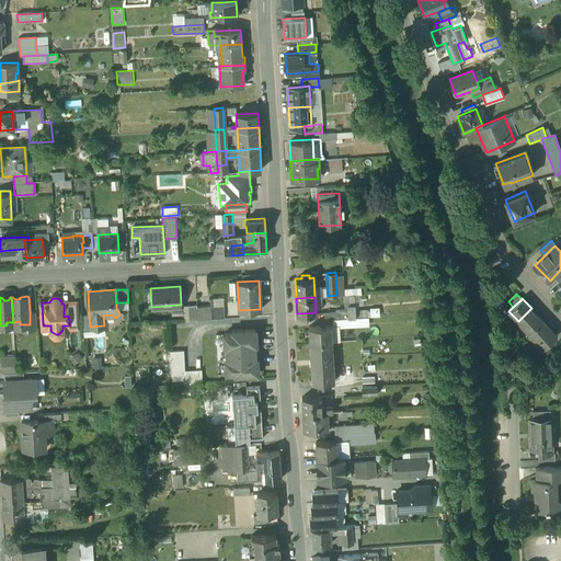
[(75,302),(64,304),(64,317),(68,316),(69,320),(76,320),(75,302)]
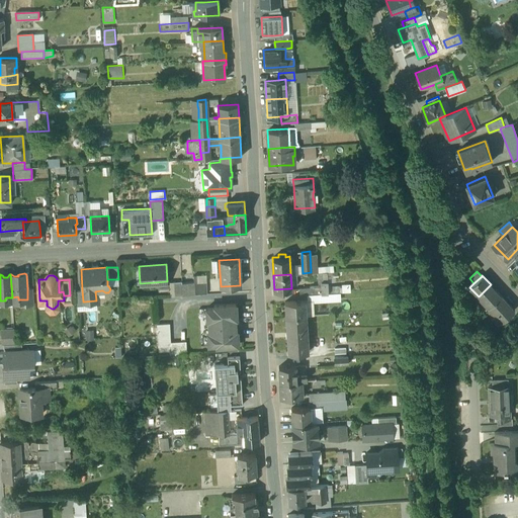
[(181,280),(174,280),(175,295),(182,294),(182,282),(181,280)]
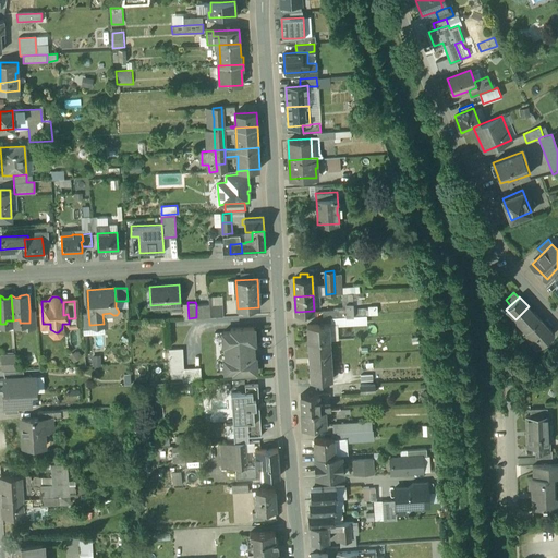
[(221,303),(209,304),(209,317),(222,316),(221,303)]
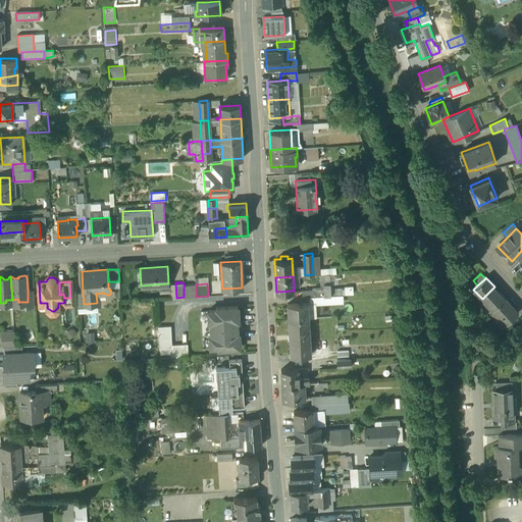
[(196,284),(184,284),(184,297),(196,297),(196,284)]
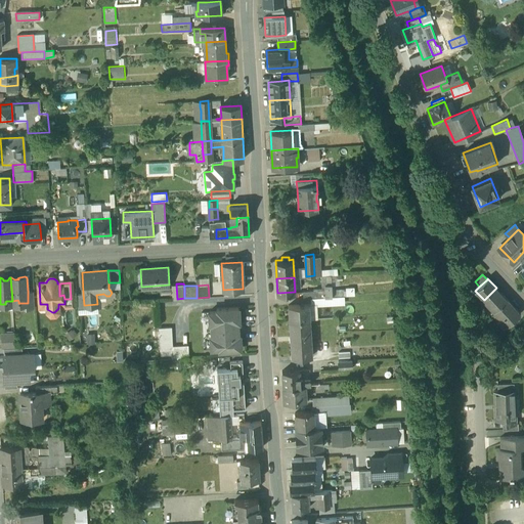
[(496,288),(484,300),(494,311),(507,300),(496,288)]
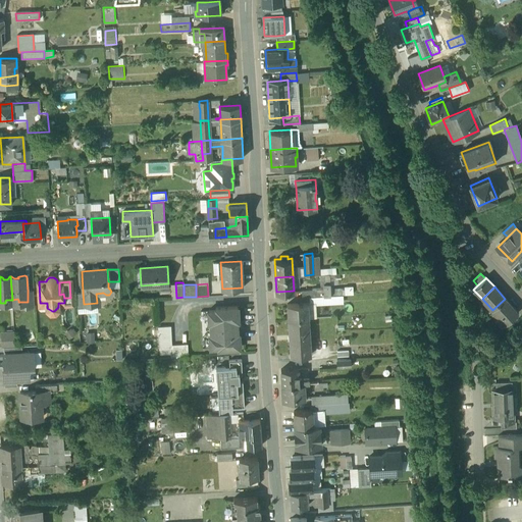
[(492,310),(489,313),(502,326),(517,312),(505,299),(492,310)]
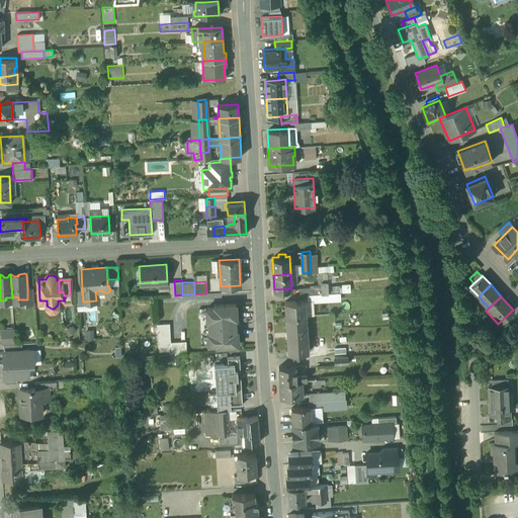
[(305,299),(284,300),(285,317),(306,316),(305,299)]
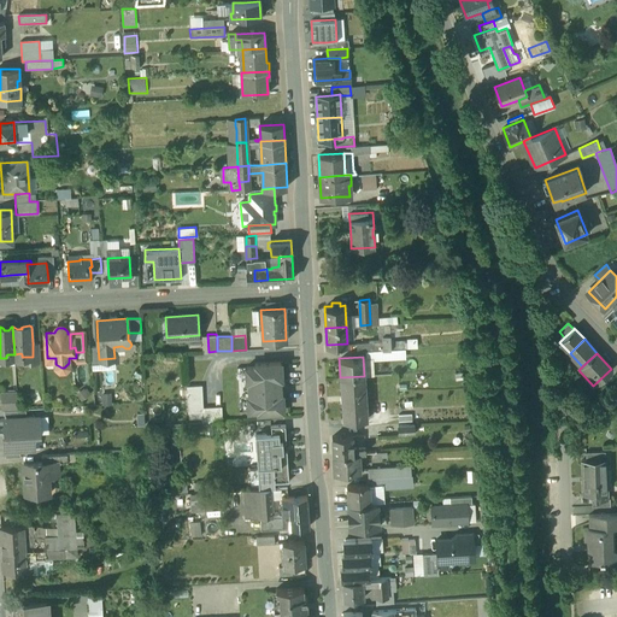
[(281,362),(254,363),(256,365),(246,366),(246,381),(248,381),(250,395),(247,395),(248,410),(258,410),(258,412),(283,410),(283,393),(277,394),(277,391),(280,391),(280,382),(277,382),(276,378),(282,378),(281,362)]
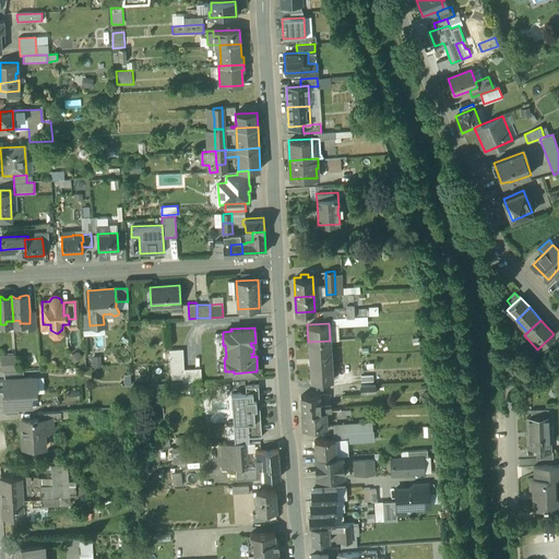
[(330,341),(308,342),(310,381),(332,380),(330,341)]
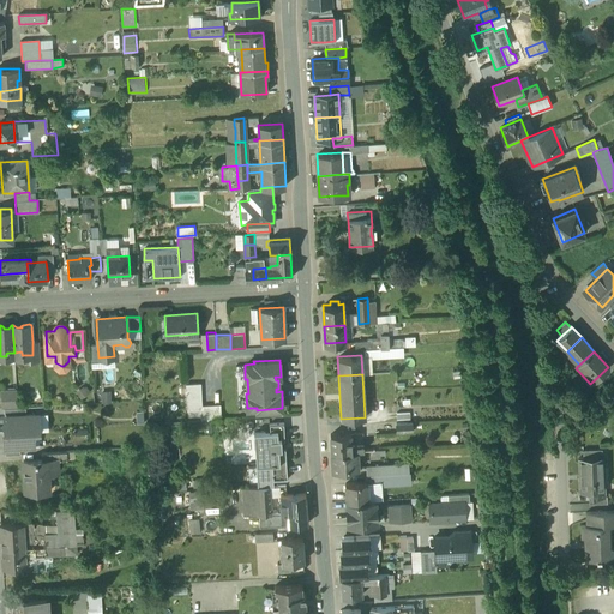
[(200,384),(186,384),(187,403),(202,402),(200,384)]
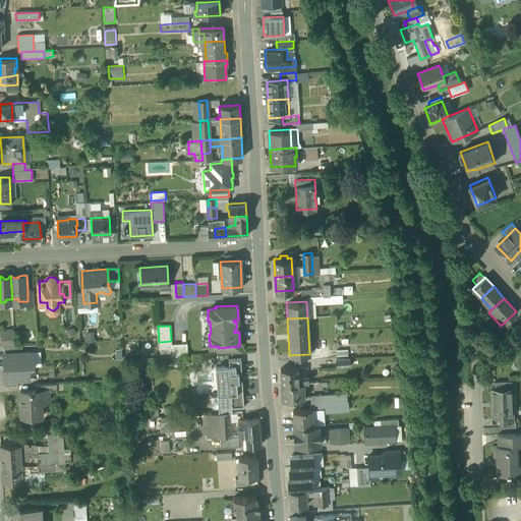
[(71,328),(65,332),(69,337),(75,332),(71,328)]
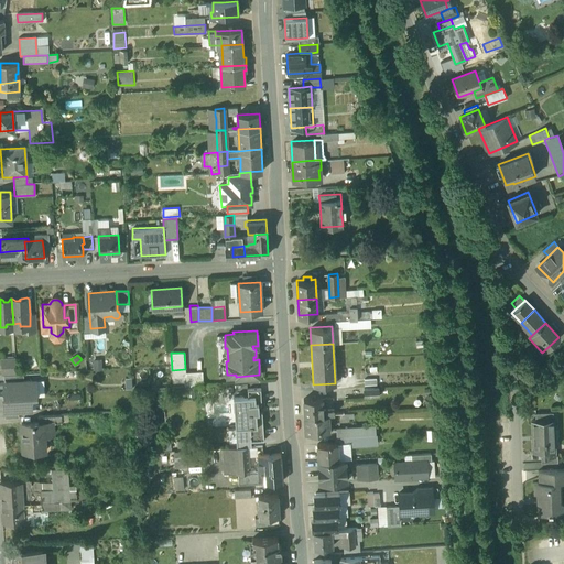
[(15,357),(1,357),(2,375),(3,375),(15,373),(15,357)]
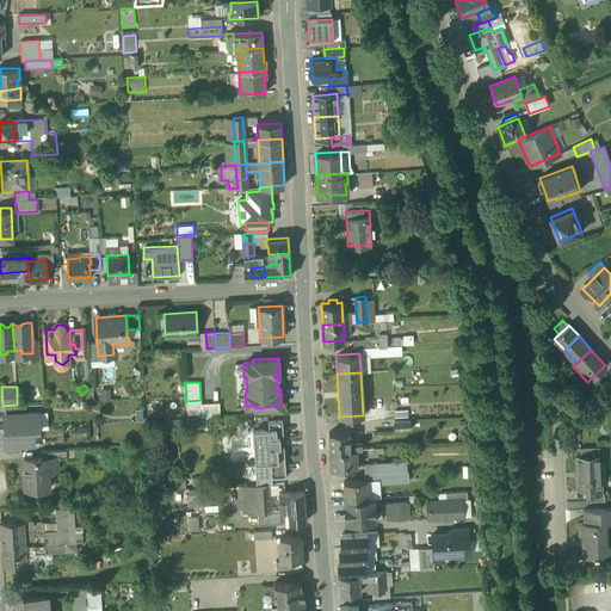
[(111,399),(111,388),(102,388),(103,400),(111,399)]
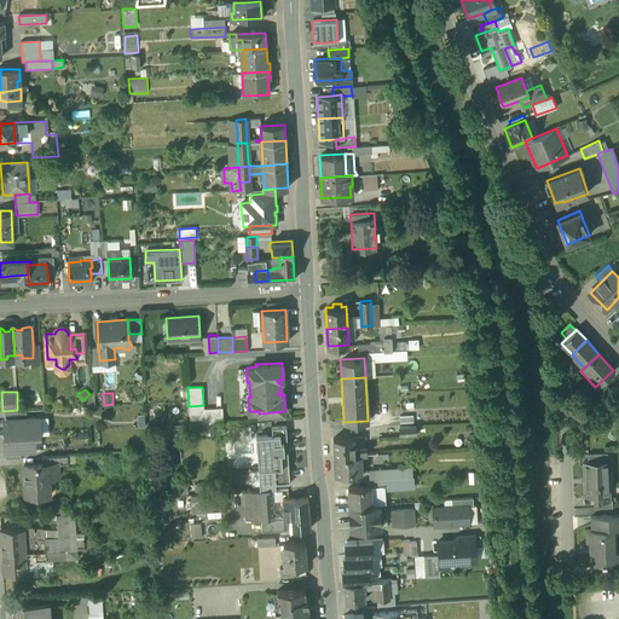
[(221,408),(203,409),(203,412),(203,423),(223,422),(221,408)]
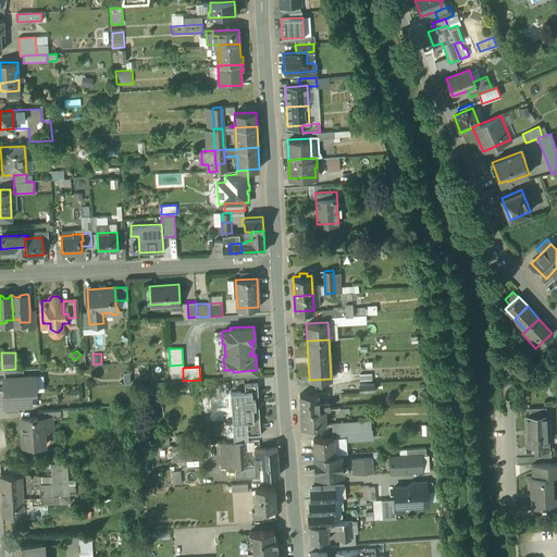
[(539,370),(533,380),(540,383),(545,373),(539,370)]
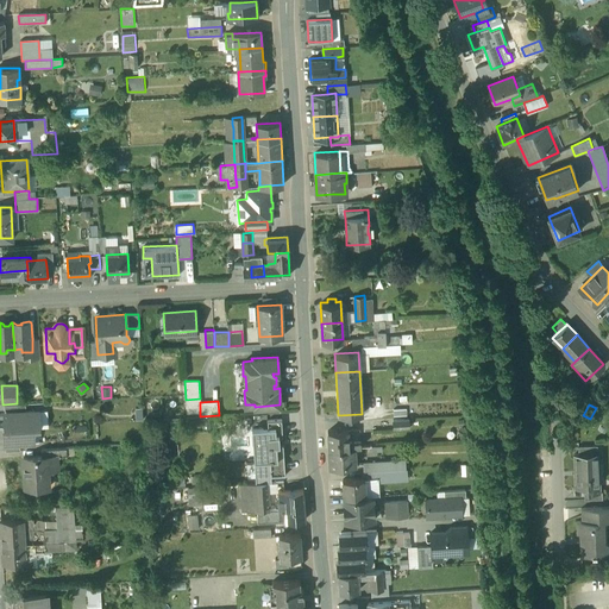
[(26,410),(5,412),(5,428),(32,427),(38,427),(38,410),(26,410)]
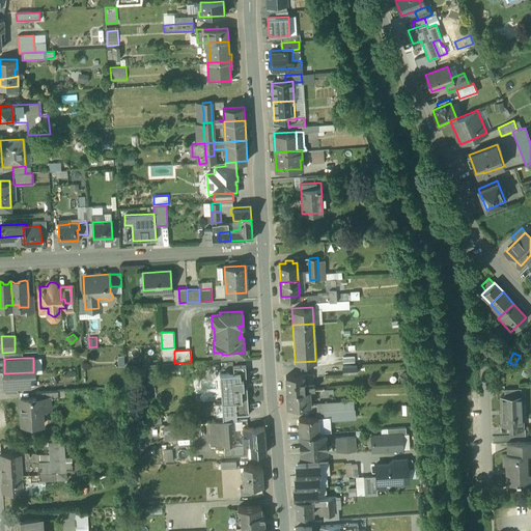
[(245,365),(232,366),(232,373),(233,373),(234,378),(246,376),(245,365)]
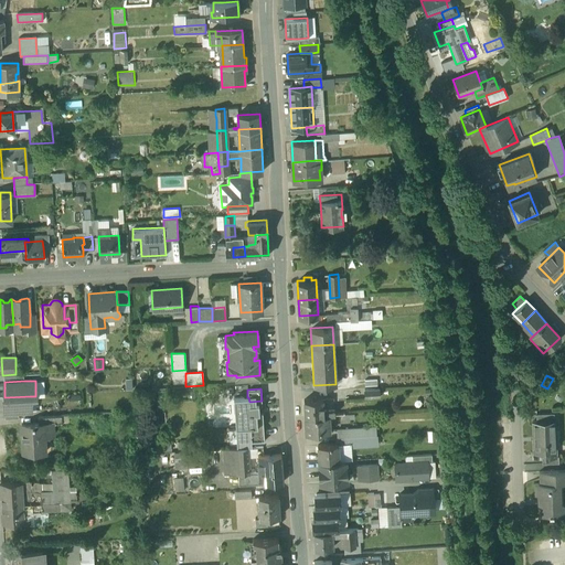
[(30,396),(4,397),(3,397),(4,412),(18,411),(31,409),(30,396)]
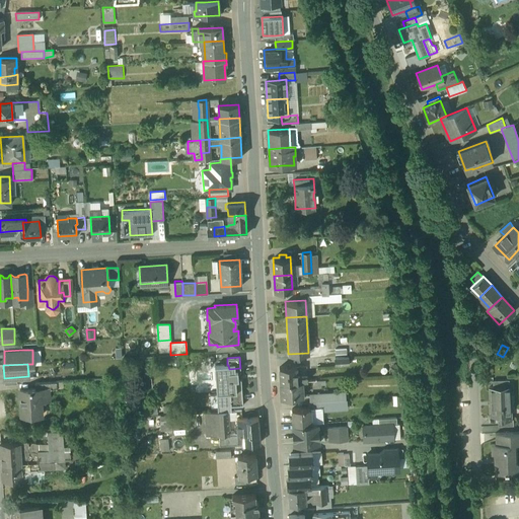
[(315,364),(306,365),(307,380),(316,379),(315,364)]
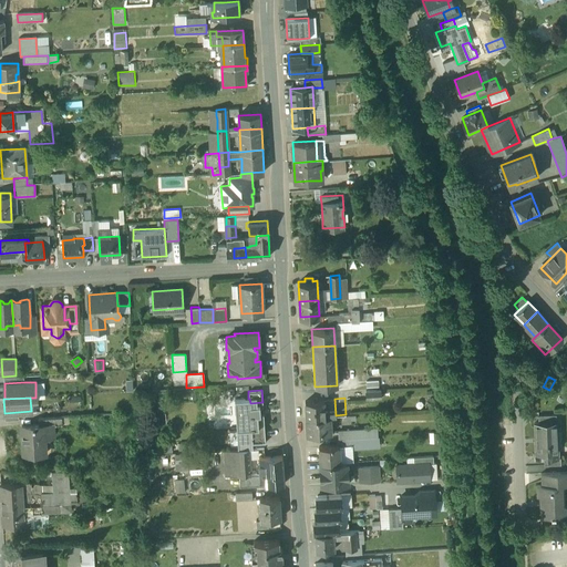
[(263,402),(250,403),(249,399),(248,399),(235,400),(236,429),(251,428),(251,442),(265,442),(263,402)]
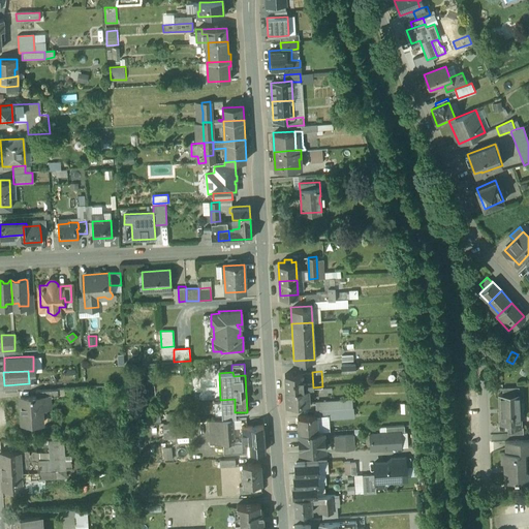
[(302,373),(284,374),(285,389),(303,387),(302,373)]
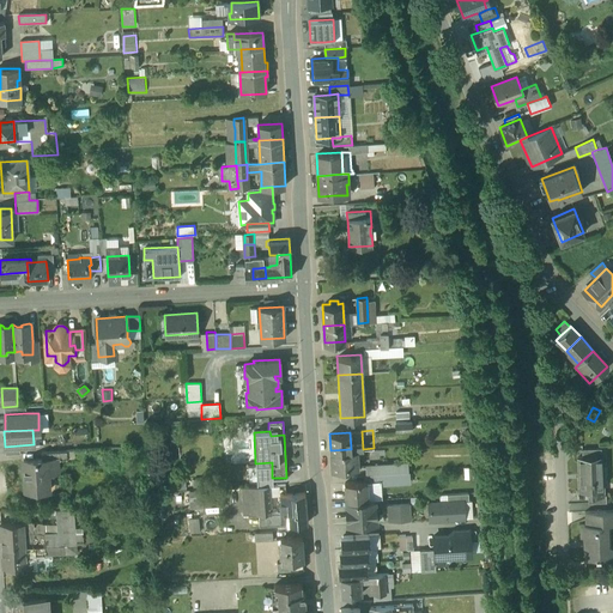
[(351,449),(331,450),(332,469),(357,468),(356,449),(351,449)]
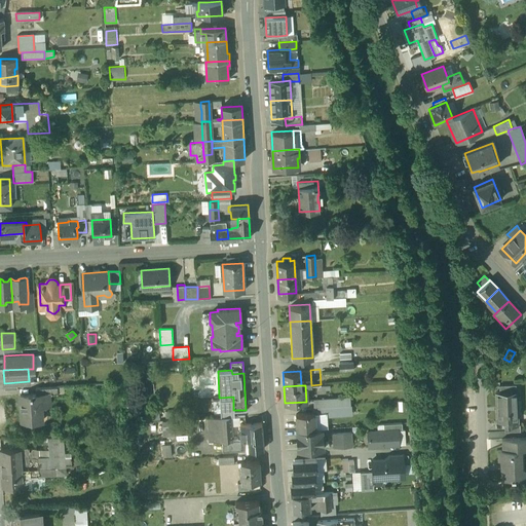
[(500,391),(496,391),(496,393),(499,392),(499,410),(497,410),(497,421),(504,421),(518,421),(518,420),(517,391),(500,391)]
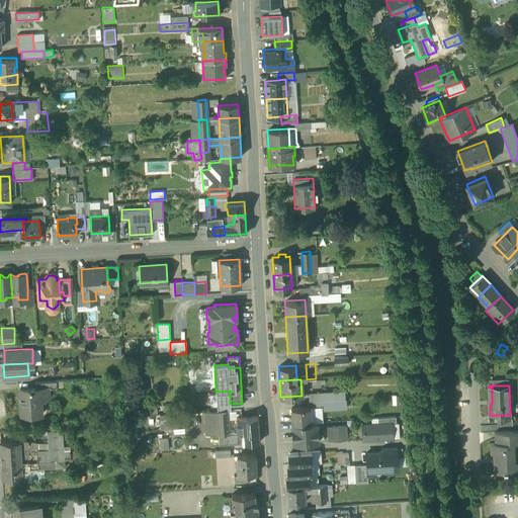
[(35,387),(20,389),(21,415),(41,414),(40,400),(49,399),(49,387),(49,386),(35,387)]
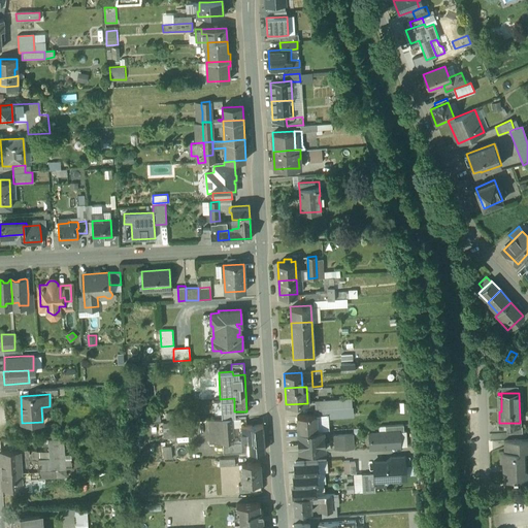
[(352,406),(327,407),(328,415),(328,417),(353,416),(352,406)]
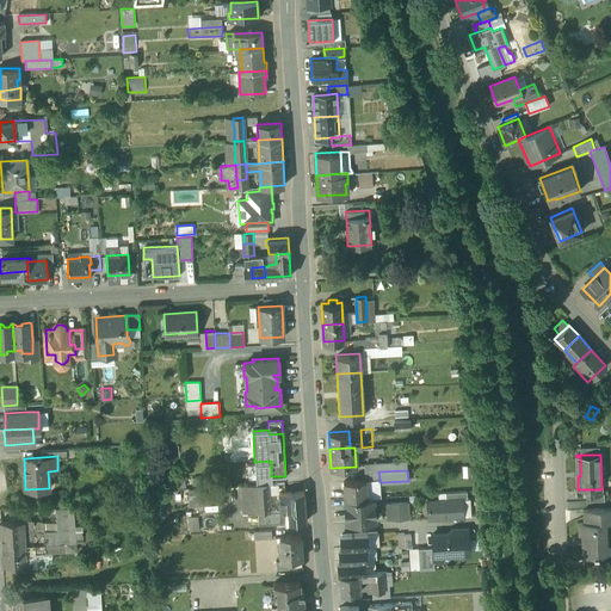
[(365,480),(344,481),(345,499),(366,498),(365,480)]
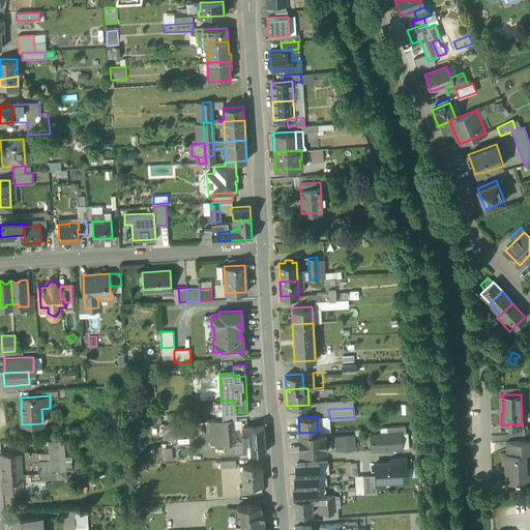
[(233,419),(209,420),(210,444),(224,443),(234,443),(233,419)]
